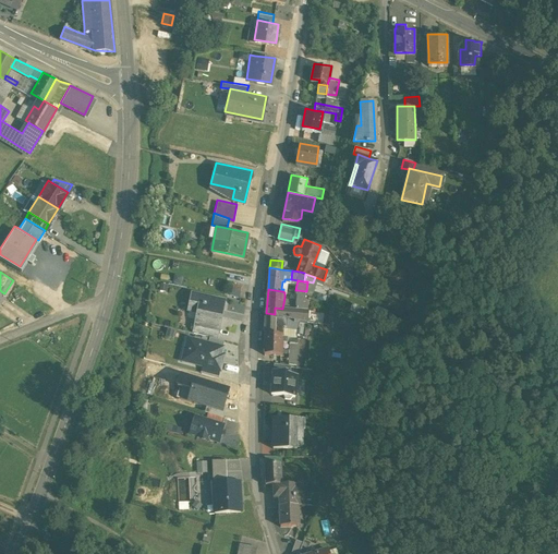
[(221,297),(192,291),(189,309),(199,311),(197,324),(217,329),(218,327),(220,313),(218,313),(221,297)]
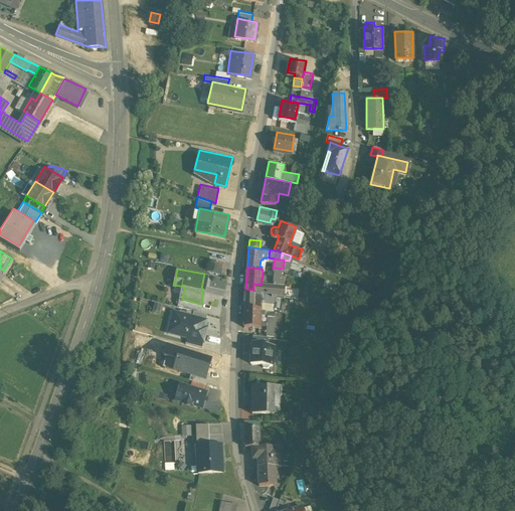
[(274,274),(263,275),(261,285),(253,284),(253,290),(265,292),(283,295),(284,294),(285,283),(281,282),(282,274),(274,274)]
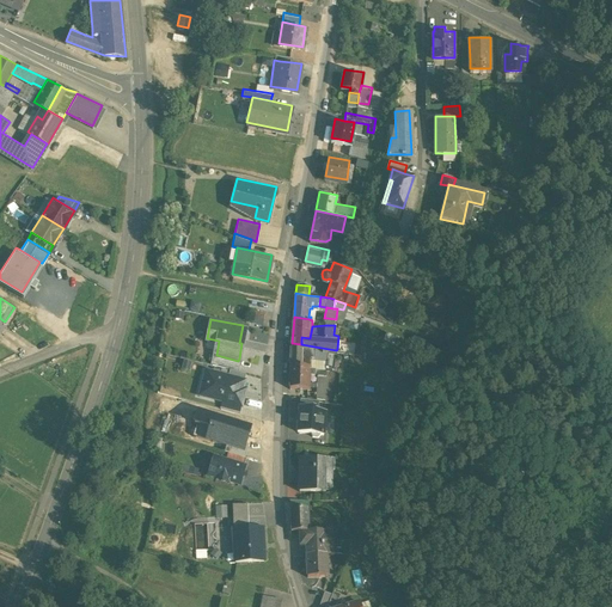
[(422,347),(426,333),(414,330),(411,343),(422,347)]
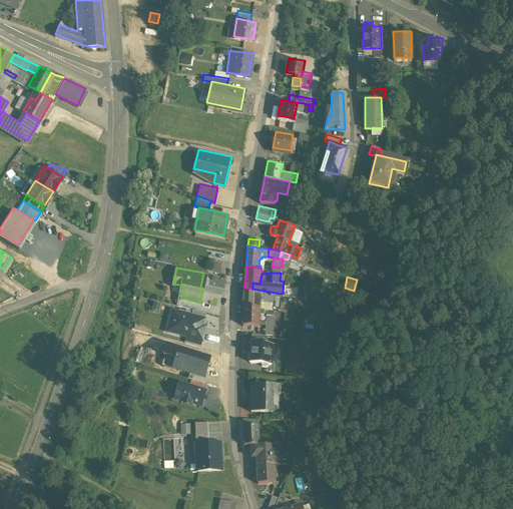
[(260,290),(244,289),(243,307),(260,307),(260,297),(260,290)]
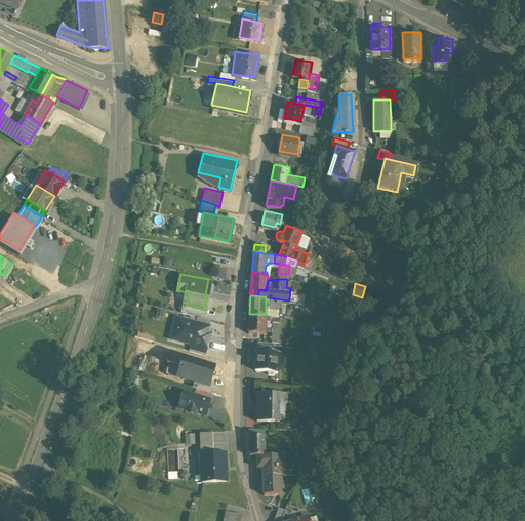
[(288,301),(270,297),(266,296),(266,304),(280,307),(279,312),(287,314),(288,301)]
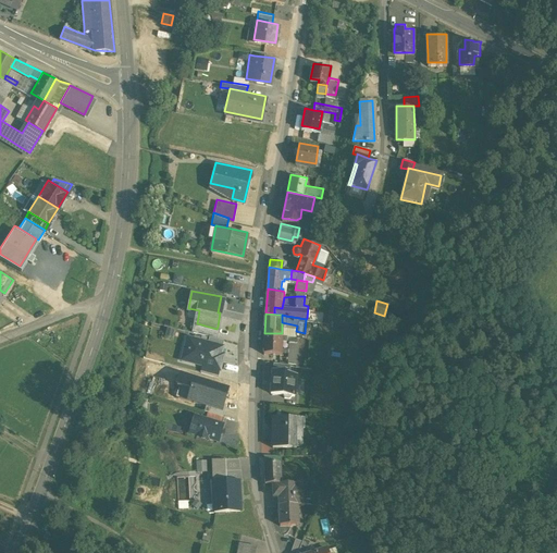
[(217,329),(197,323),(197,324),(195,323),(193,330),(210,334),(215,335),(217,329)]
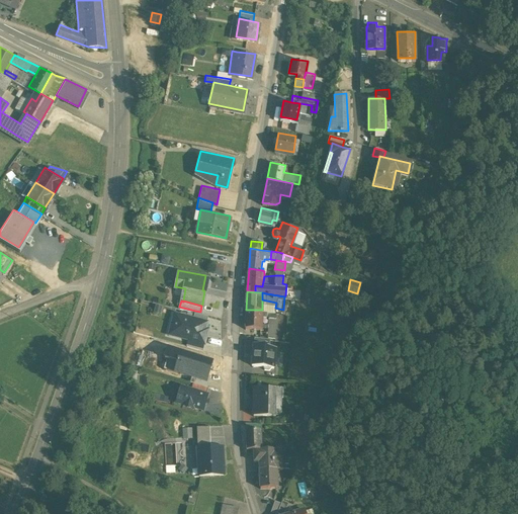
[(262,310),(246,310),(246,326),(261,325),(262,313),(262,310)]
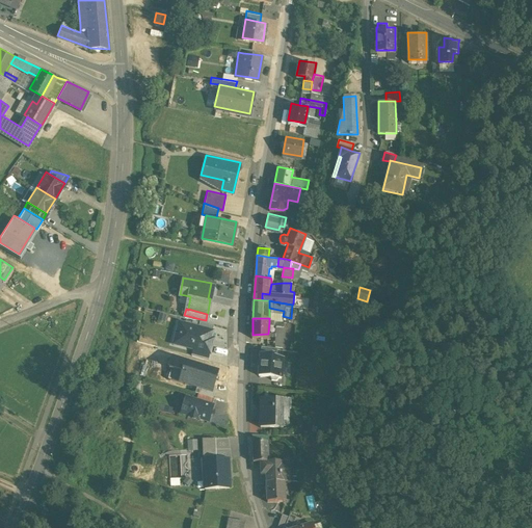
[(206,320),(201,319),(200,325),(213,328),(214,322),(206,320)]
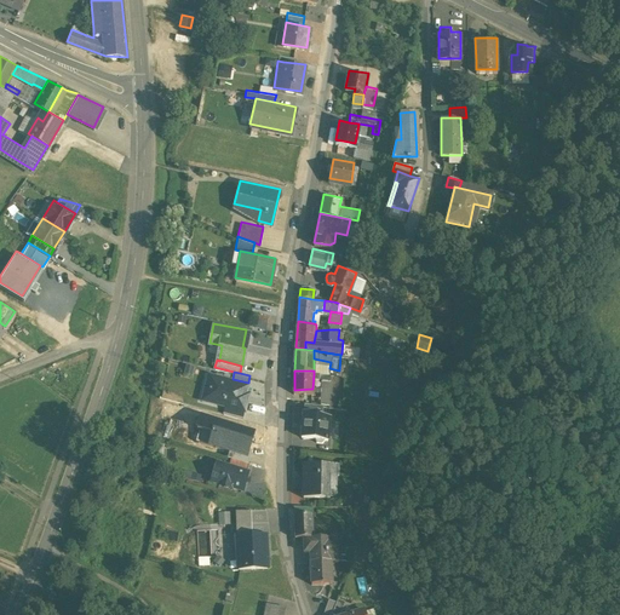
[(233,379),(208,373),(206,385),(210,386),(207,400),(245,408),(247,398),(245,398),(248,383),(233,379)]
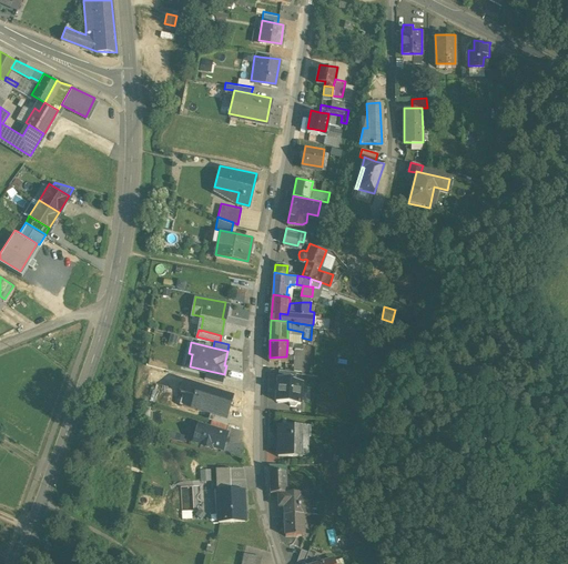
[(303,345),(294,345),(293,368),(302,369),(303,345)]
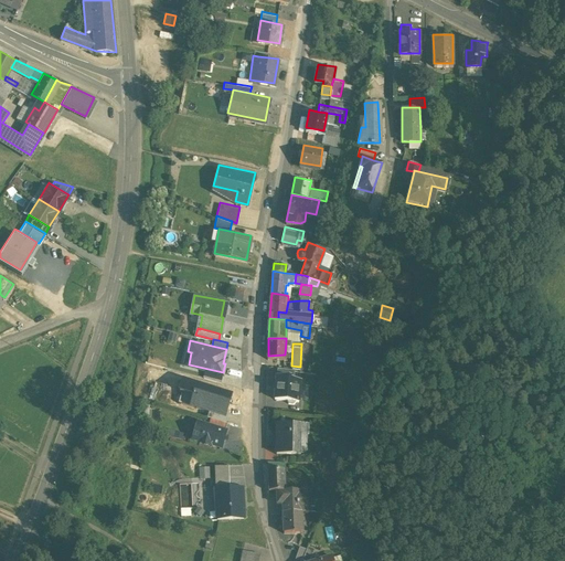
[(291,366),(277,364),(277,373),(289,374),(289,377),(294,378),(295,367),(291,366)]
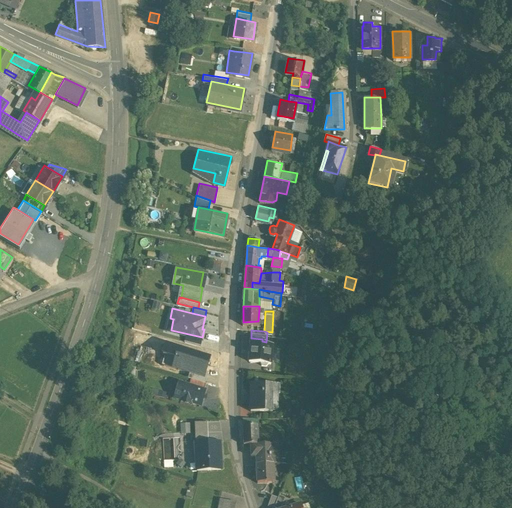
[(262,339),(251,338),(249,358),(260,359),(261,362),(266,363),(268,360),(270,360),(272,342),(266,342),(262,341),(262,339)]
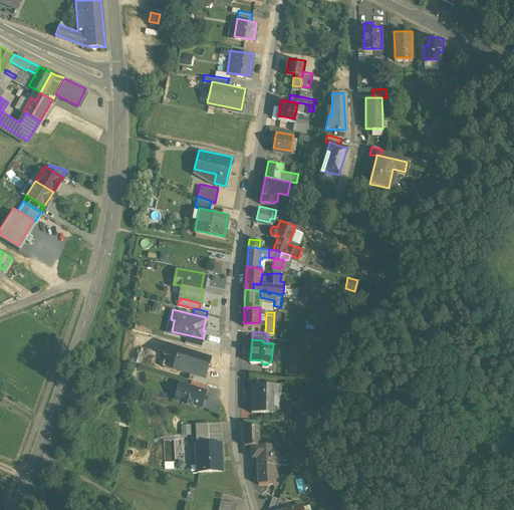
[(210,355),(167,343),(164,353),(177,357),(174,365),(174,366),(190,371),(192,366),(206,370),(210,355)]
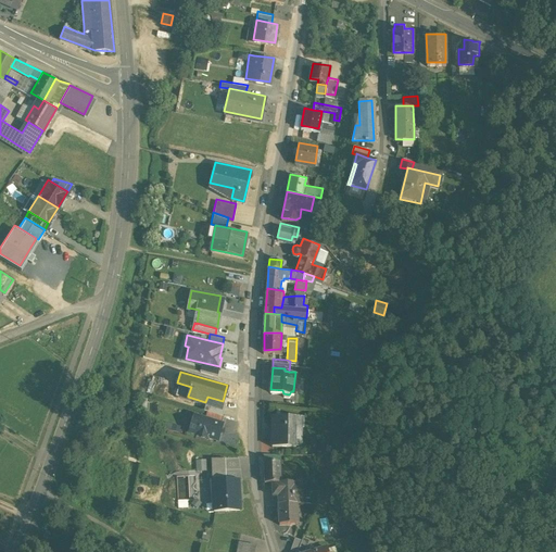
[(223,401),(207,397),(205,402),(203,409),(223,414),(226,402),(223,401)]
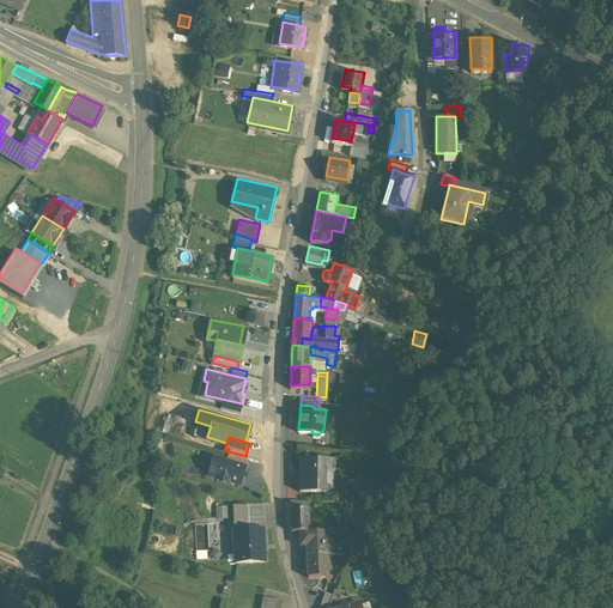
[(246,456),(235,454),(232,461),(243,463),(246,456)]
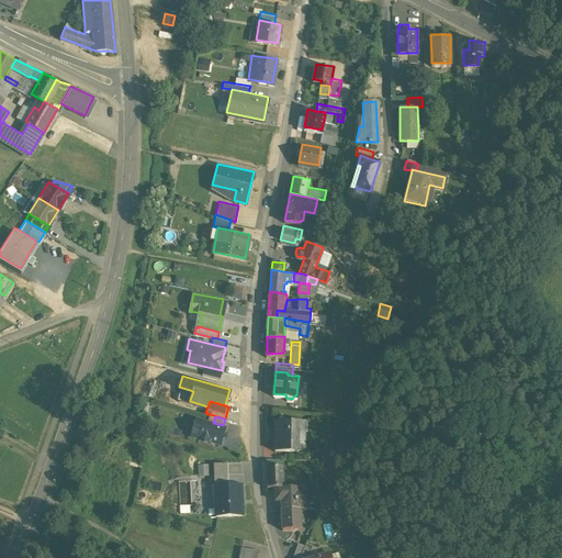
[(305,419),(276,419),(274,449),(299,449),(299,430),(305,430),(305,419)]
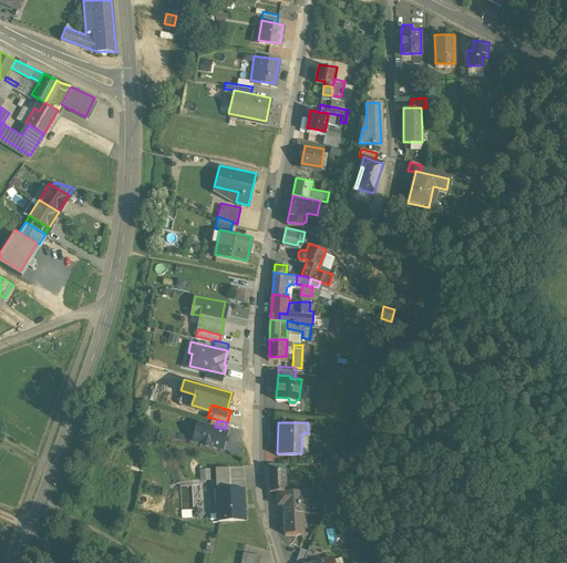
[(226,430),(202,423),(199,432),(203,433),(200,441),(212,444),(212,443),(222,446),(226,430)]
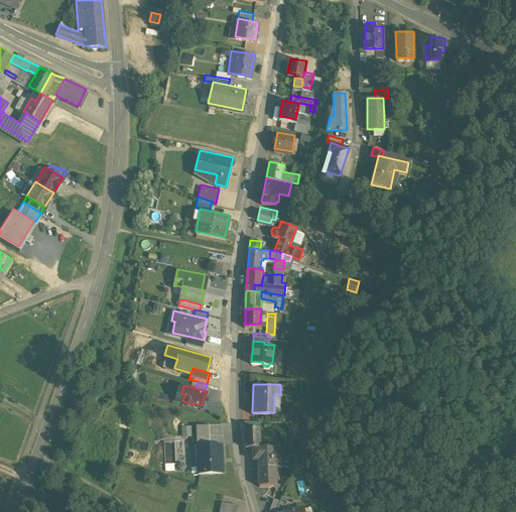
[(182,423),(183,433),(192,433),(191,423),(182,423)]
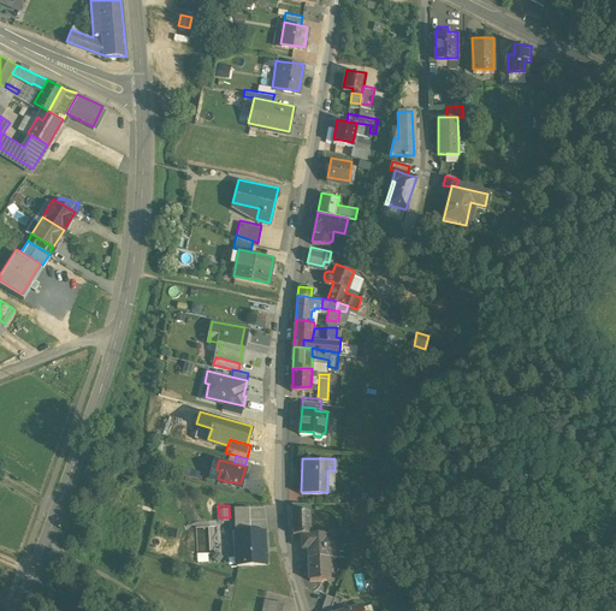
[(249,505),(234,506),(235,531),(250,529),(249,505)]
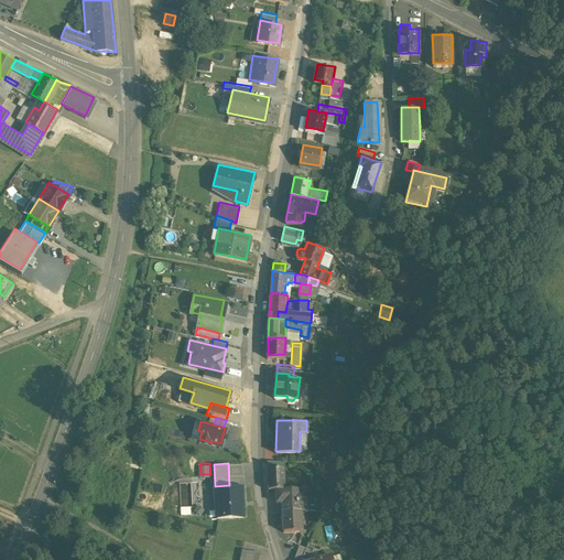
[(283,466),(267,467),(268,487),(277,487),(284,487),(283,466)]
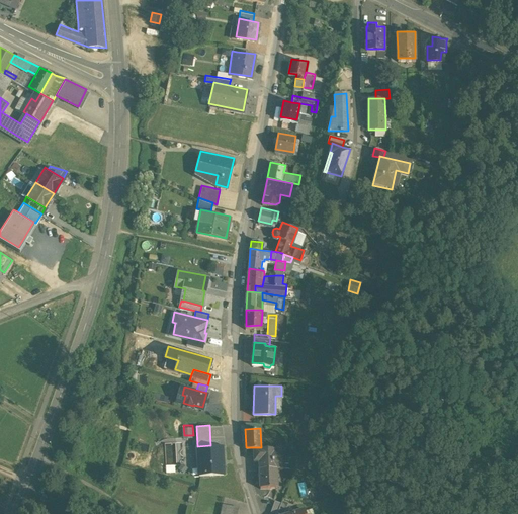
[(210,445),(197,446),(199,474),(224,473),(223,462),(221,462),(220,444),(210,445)]
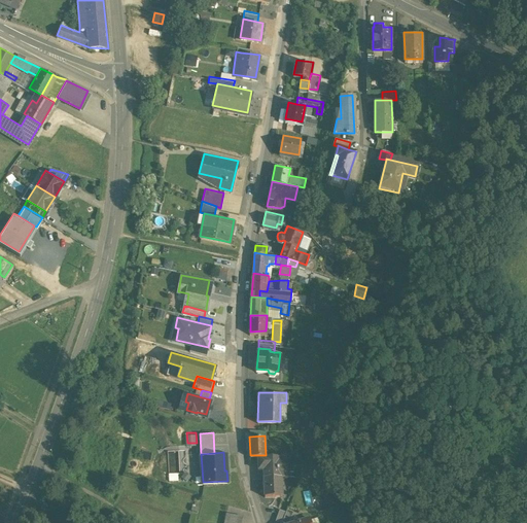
[(266,455),(258,455),(258,467),(265,467),(265,476),(281,476),(287,476),(286,454),(266,455)]
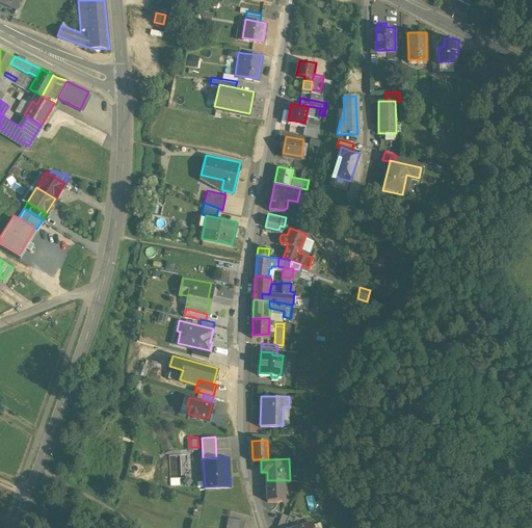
[(284,480),(267,480),(267,500),(285,499),(284,480)]
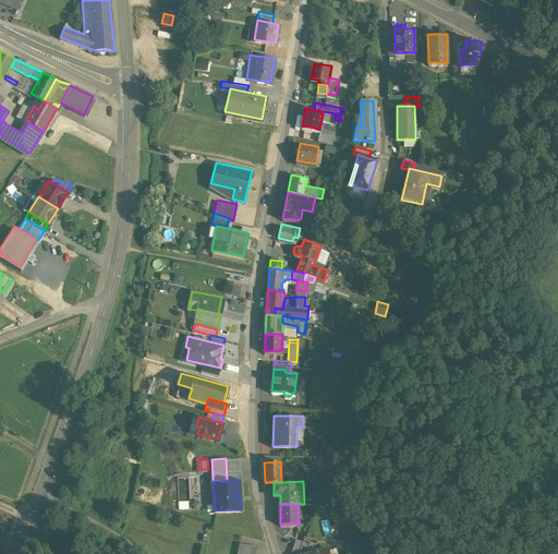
[(310,540),(304,537),(302,540),(299,551),(304,553),(305,551),(310,540)]
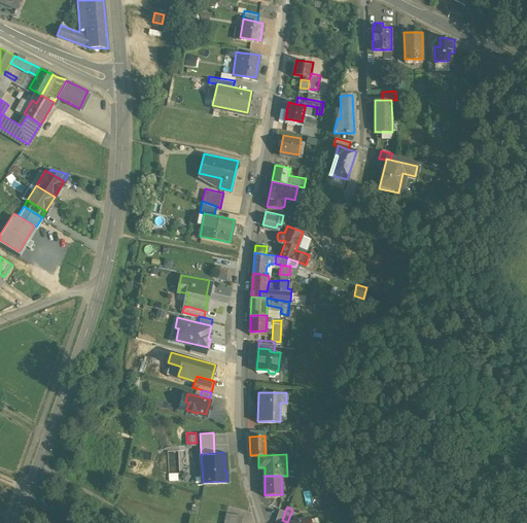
[(280,508),(275,519),(281,521),(282,520),(285,510),(280,508)]
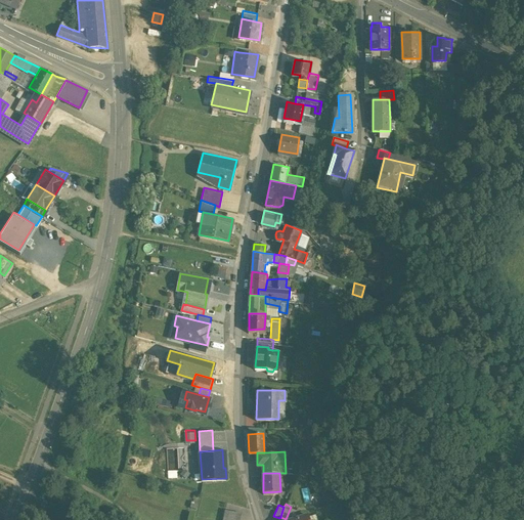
[(238,519),(242,512),(225,509),(222,519),(238,519)]
